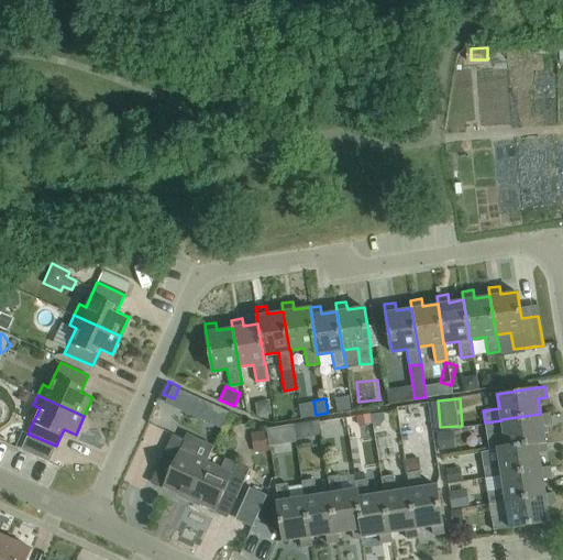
[(269,413),(267,399),(254,402),(256,415),(269,413)]
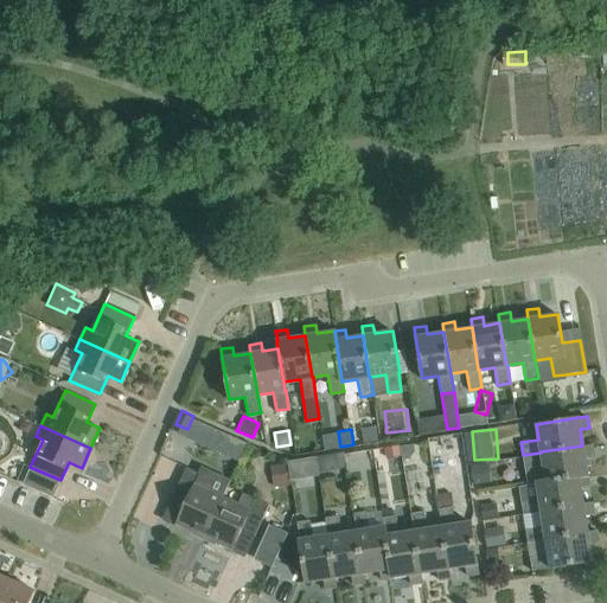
[(180,467),(189,448),(173,441),(164,460),(180,467)]
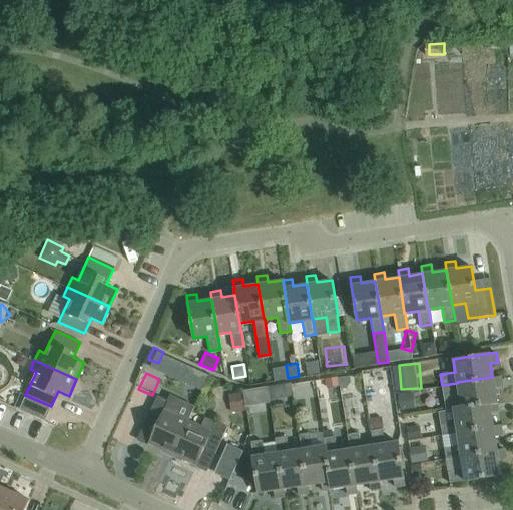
[(340,385),(338,375),(325,377),(327,387),(340,385)]
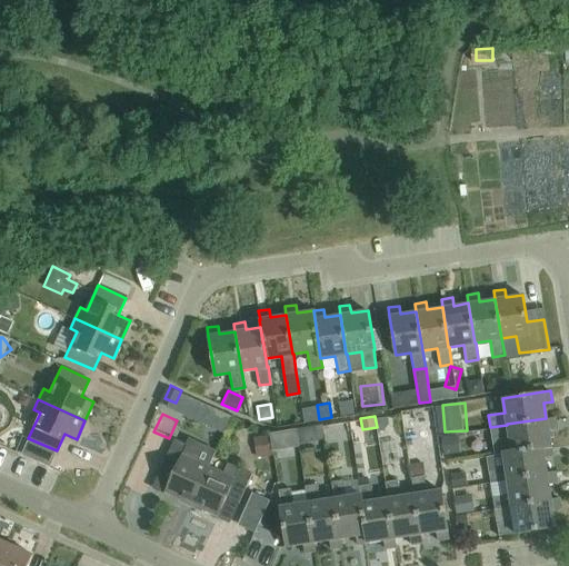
[(493,454),(502,453),(550,445),(548,429),(556,428),(555,417),(546,418),(507,424),(507,425),(509,439),(492,442),(493,454)]
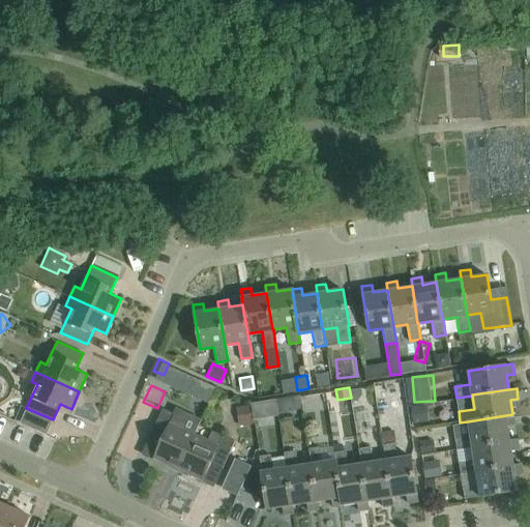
[(302,394),(290,396),(292,409),(304,407),(302,394)]
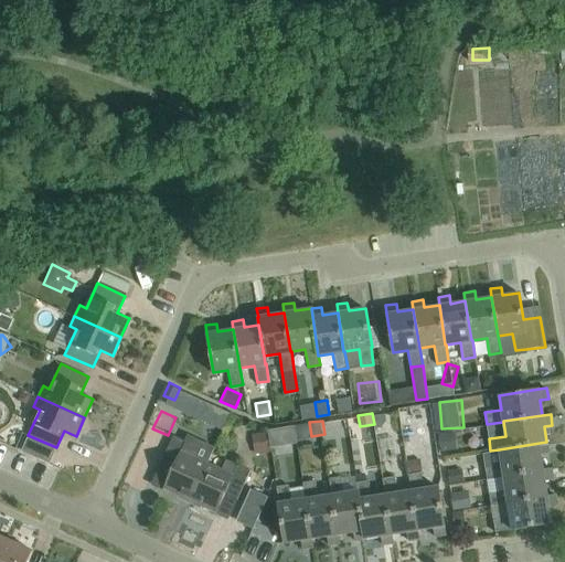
[(457,430),(439,432),(443,449),(459,447),(457,430)]
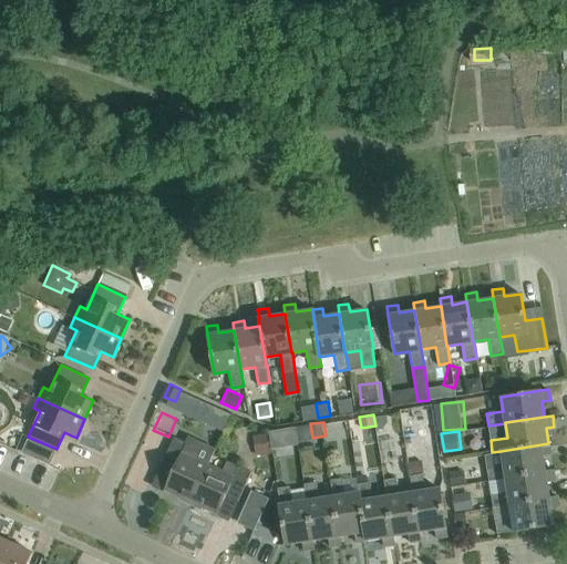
[(271,452),(268,432),(254,434),(256,454),(271,452)]
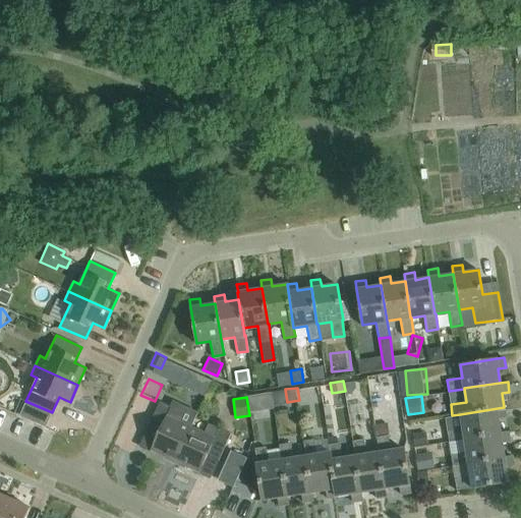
[(190,426),(176,420),(181,410),(159,400),(147,427),(159,433),(151,449),(175,460),(190,426)]
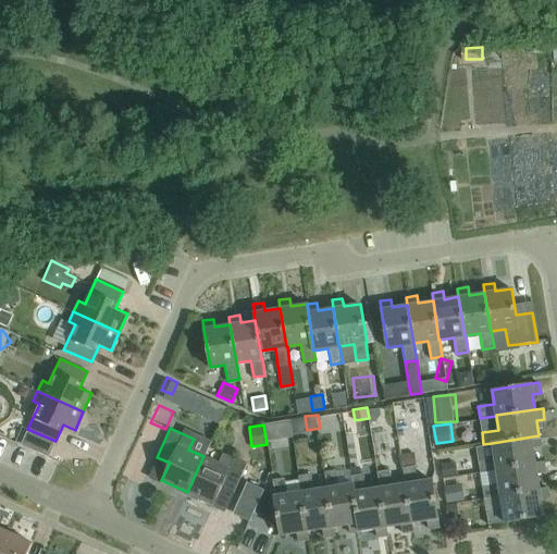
[(299,428),(280,429),(282,453),(300,452),(299,428)]
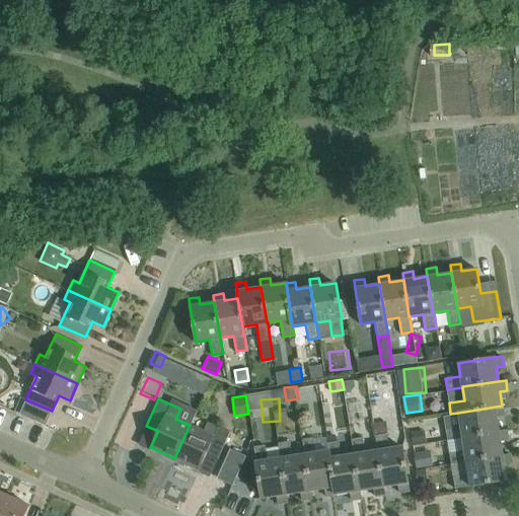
[(51,412),(25,400),(19,414),(45,425),(51,412)]
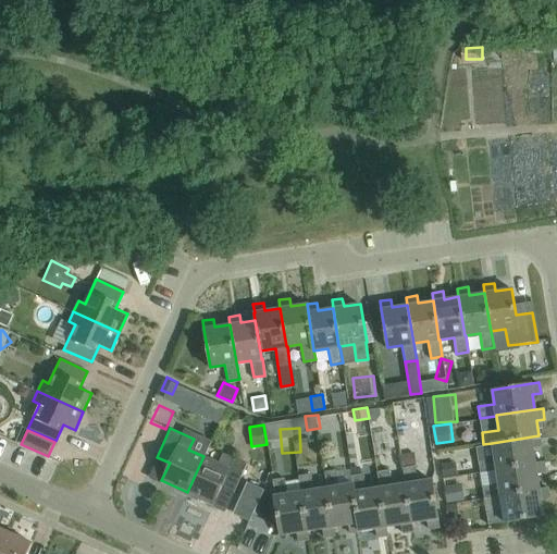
[(496,468),(534,462),(532,447),(541,446),(539,435),(492,443),(483,444),(475,445),(480,471),(496,469),(496,468)]
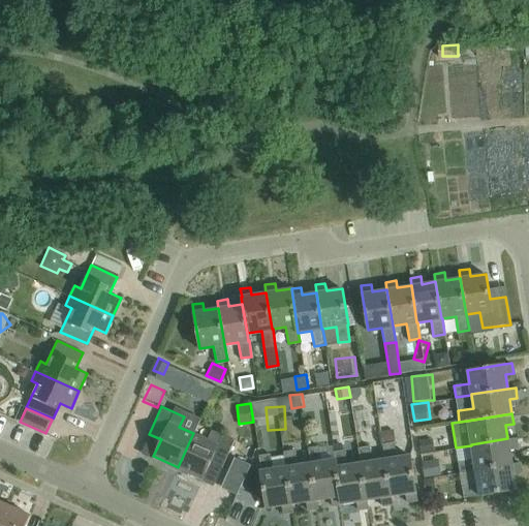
[(207,439),(193,433),(178,467),(203,477),(210,462),(221,467),(234,439),(212,429),(207,439)]
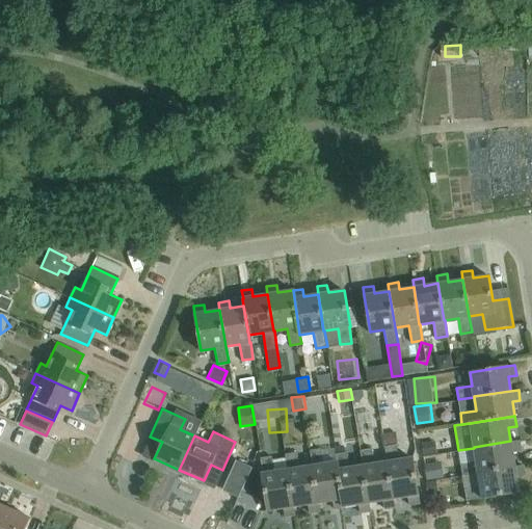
[(474,447),(474,448),(476,460),(460,464),(461,475),(478,472),(514,466),(512,451),(520,450),(519,440),(510,441),(474,447)]
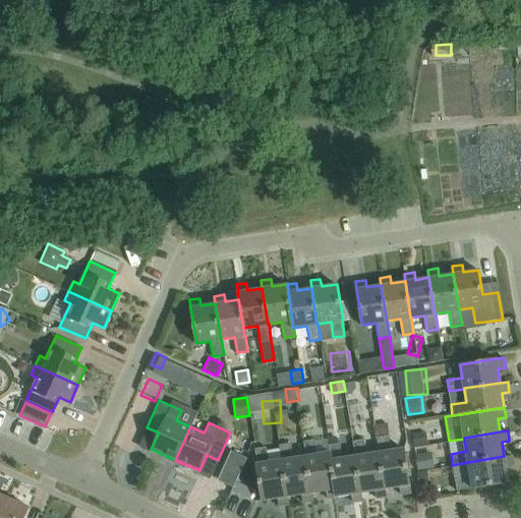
[(379,452),(385,487),(399,485),(400,493),(410,492),(409,484),(409,483),(404,448),(390,450),(388,435),(377,436),(379,452)]
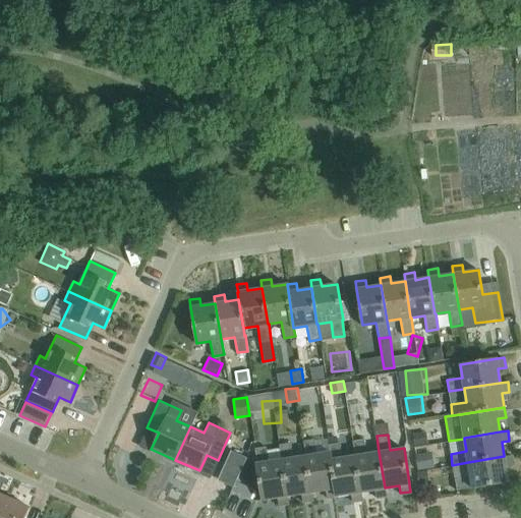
[(327,497),(336,496),(330,452),(316,454),(313,438),(302,440),(305,456),(306,455),(311,492),(326,490),(327,497)]
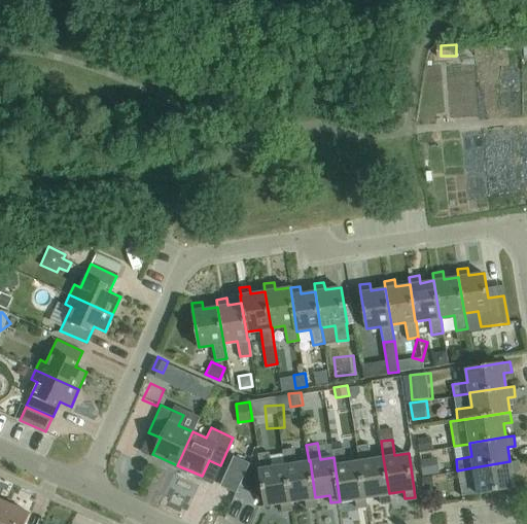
[(391,501),(389,493),(383,457),(370,459),(367,443),(356,445),(358,460),(359,460),(365,497),(379,495),(381,502),(391,501)]
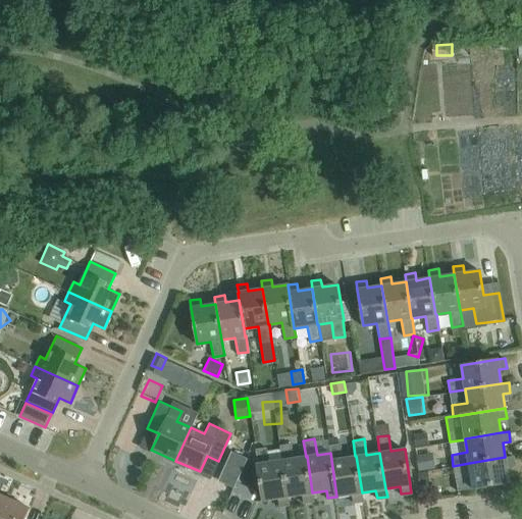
[(282,460),(288,497),(302,495),(303,502),(313,500),(312,492),(307,456),(306,457),(293,459),(291,443),(279,445),(281,460),(282,460)]
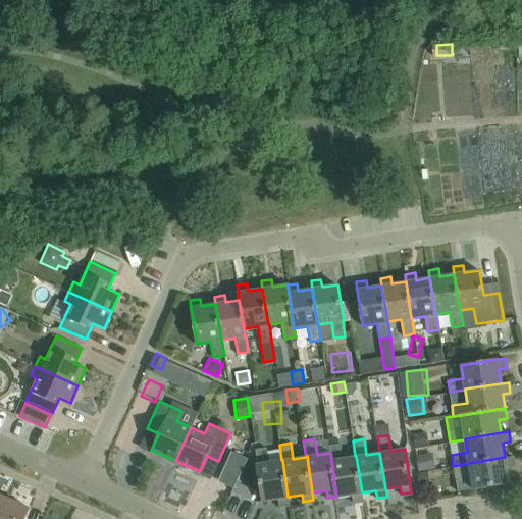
[(328,445),(330,453),(336,497),(352,495),(353,502),(363,500),(362,492),(356,456),(355,456),(343,459),(340,443),(328,445)]
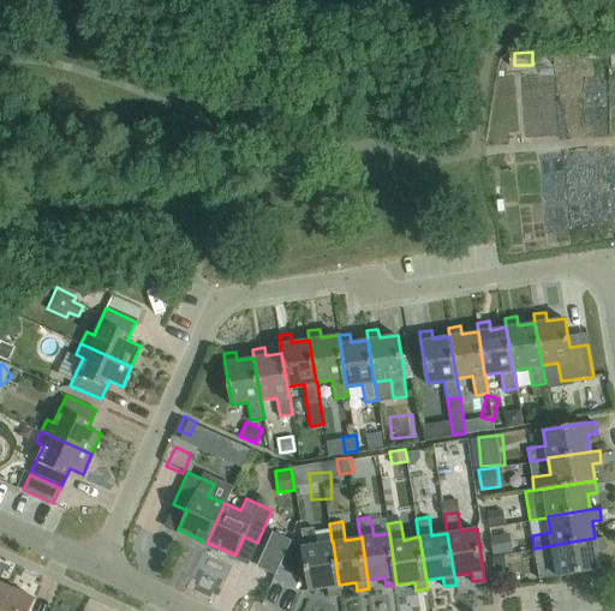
[(514,525),(517,537),(537,534),(535,521),(514,525)]
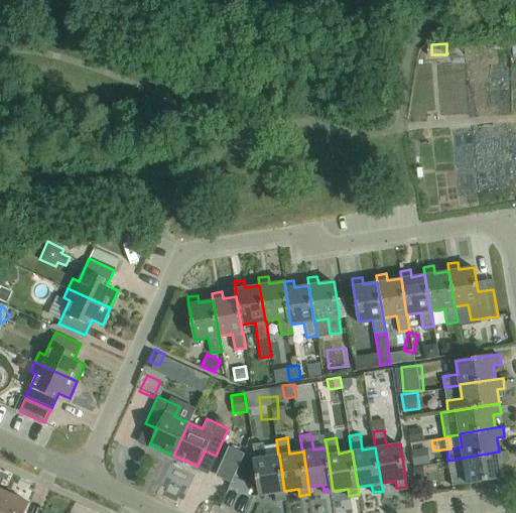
[(279,455),(278,455),(265,457),(263,441),(252,443),(254,459),(259,495),(274,492),(276,500),(286,498),(284,491),(279,455)]
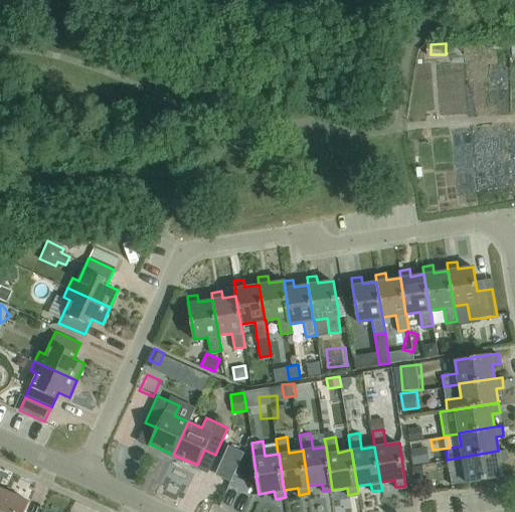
[(222,473),(239,478),(248,450),(231,445),(222,473)]
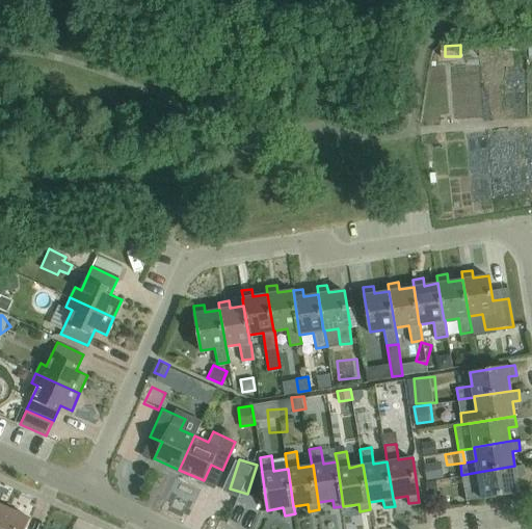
[(523,465),(514,466),(478,472),(480,485),(463,488),(466,499),(482,497),(482,498),(519,492),(516,476),(524,475),(523,465)]
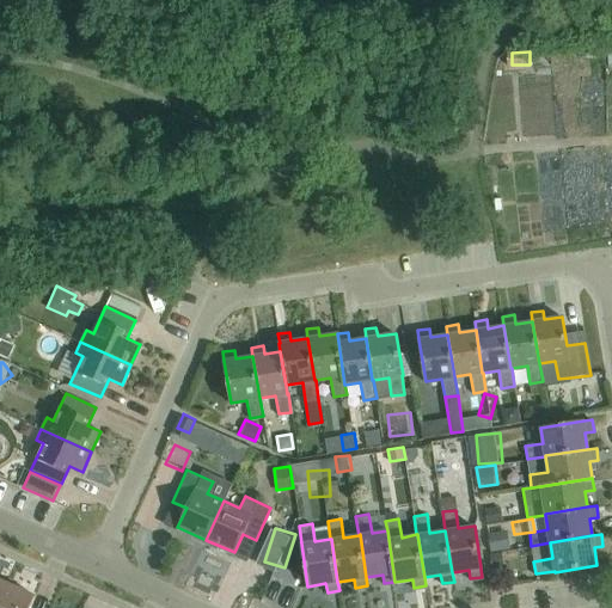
[(505,566),(502,551),(490,553),(493,567),(505,566)]
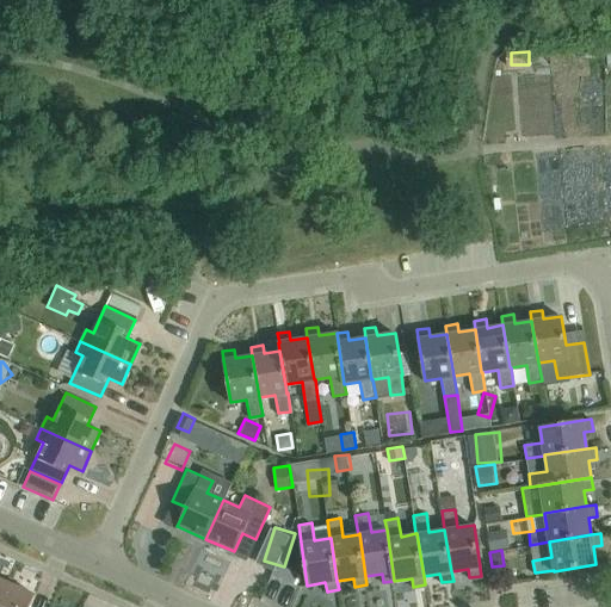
[(228,578),(241,583),(250,562),(236,557),(228,578)]
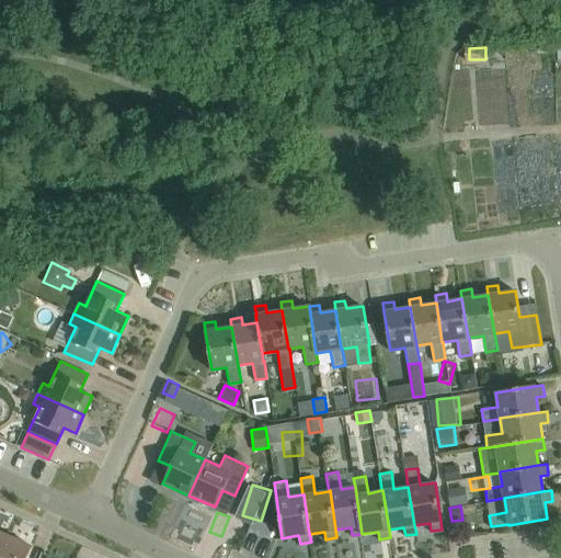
[(4,534),(0,543),(0,557),(26,557),(32,546),(4,534)]
